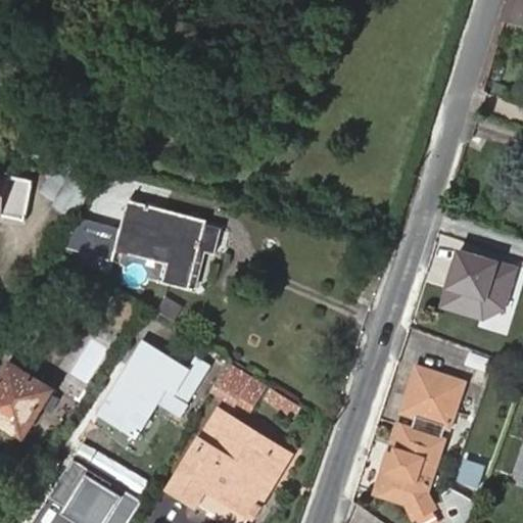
[(80,216),(99,183),(78,170),(57,202),(80,216)]
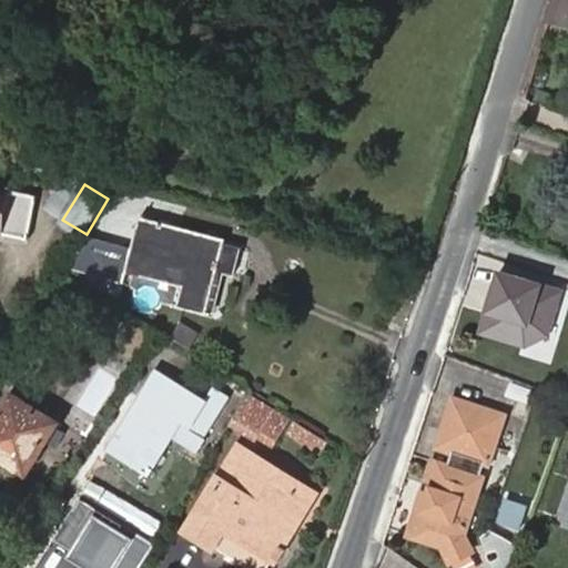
[(0,232),(26,239),(36,196),(0,189),(0,232)]
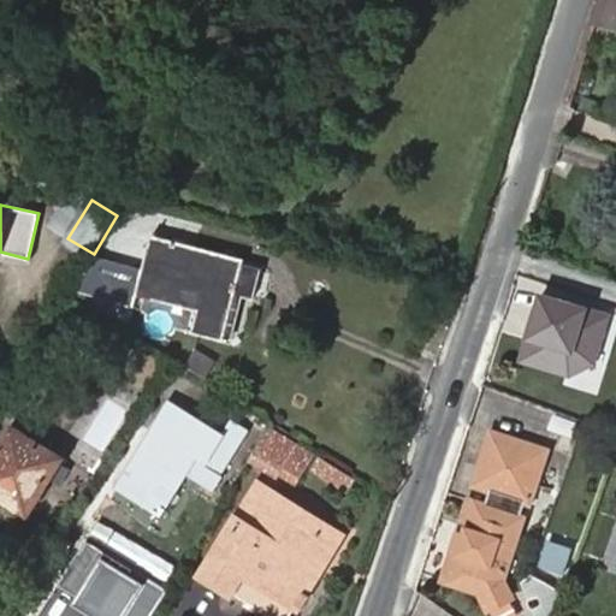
[(150,241),(143,267),(96,255),(75,294),(135,307),(137,295),(201,309),(196,333),(225,341),(238,296),(254,301),(262,267),(150,241)]
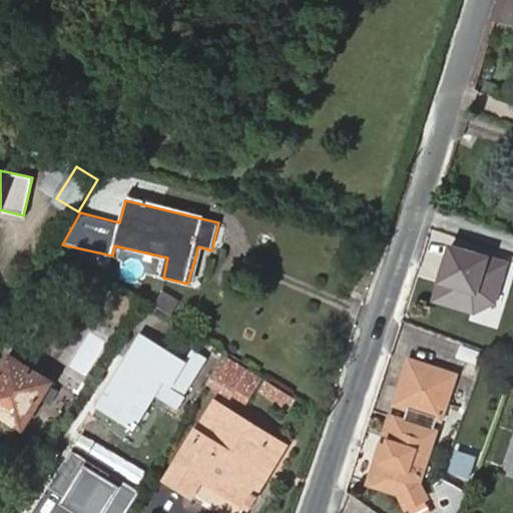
[(507,260),(451,242),(446,261),(452,262),(441,300),(475,310),(499,289),(507,260)]
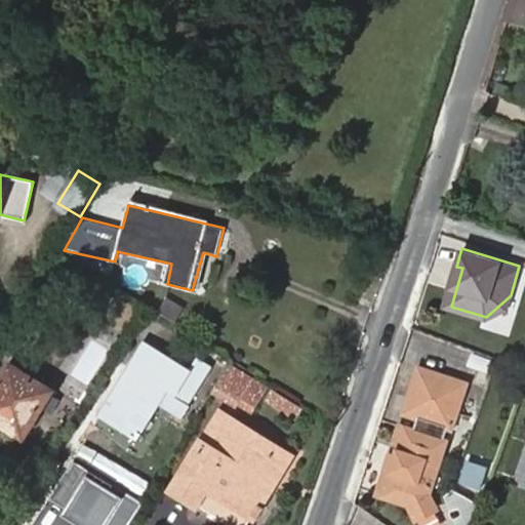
[(462,268),(456,267),(445,305),(451,307),(462,268)]
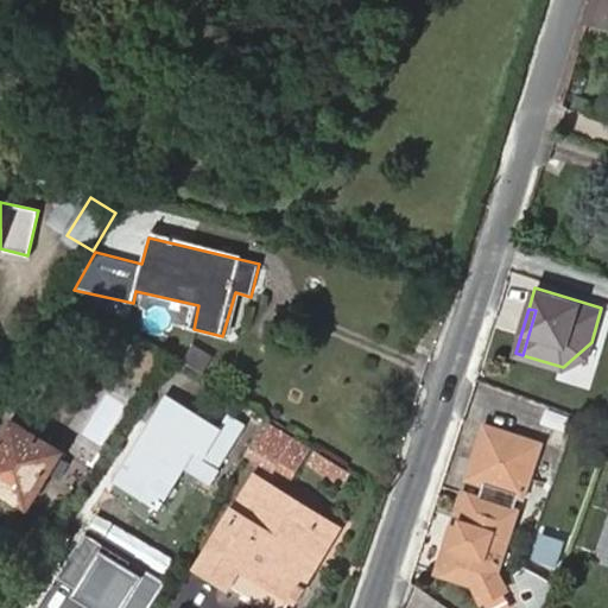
[(187,366),(208,373),(215,352),(194,344),(187,366)]
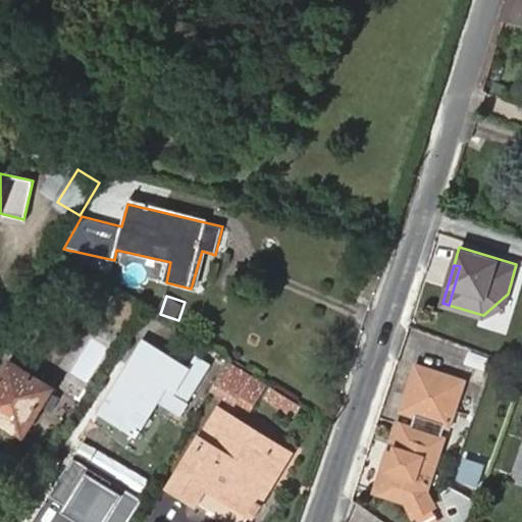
[(167,389),(188,402),(211,365),(199,358),(192,370),(146,343),(101,414),(137,437),(159,403),(167,389)]
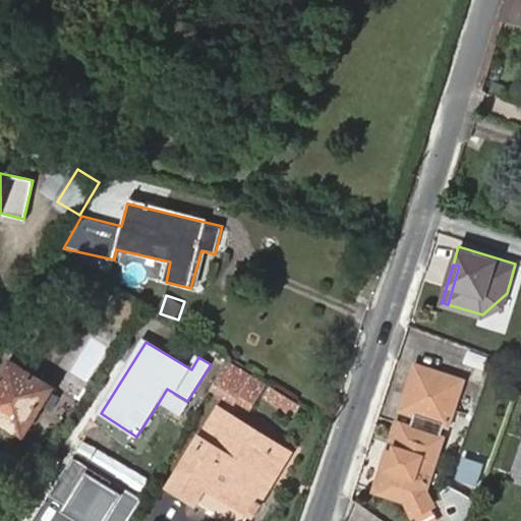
[(214,388),(250,411),(268,385),(231,361),(214,388)]
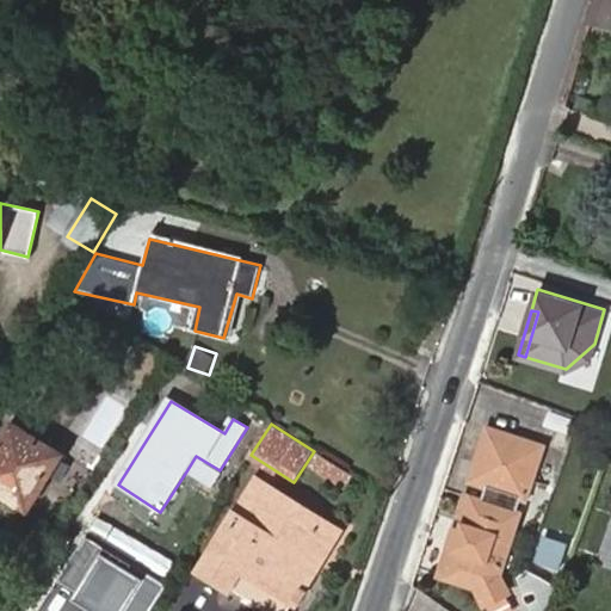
[(30,507),(61,456),(12,426),(0,445),(0,491),(7,497),(6,500),(7,506),(10,510),(12,511),(16,513),(19,513),(24,513),(28,512),(30,507)]
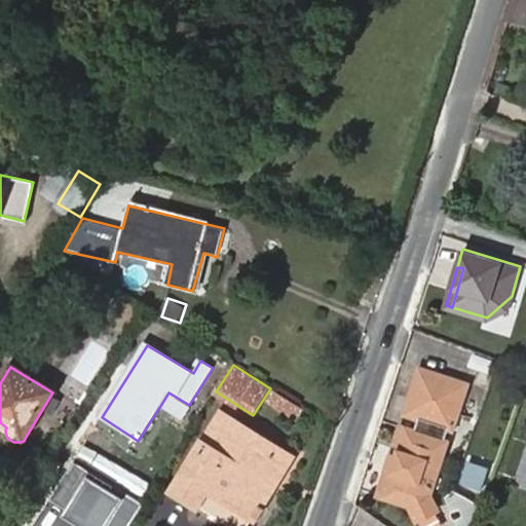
[(398,472),(437,486),(451,440),(448,439),(451,425),(454,426),(468,381),(422,367),(412,398),(426,402),(418,429),(412,427),(398,472)]
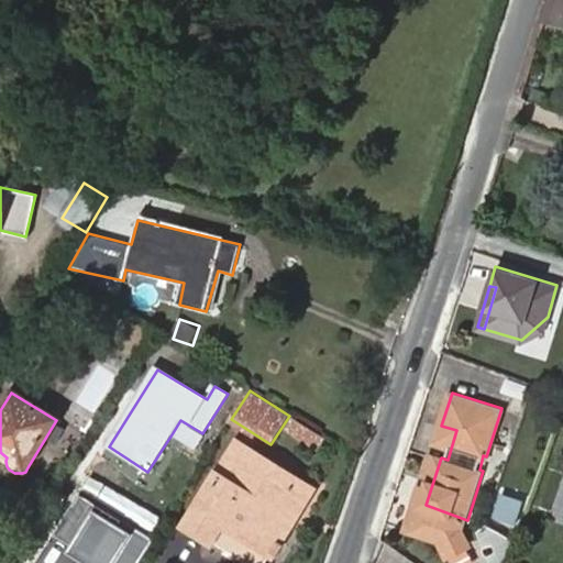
[(207,437),(202,433),(180,420),(172,434),(198,450),(207,437)]
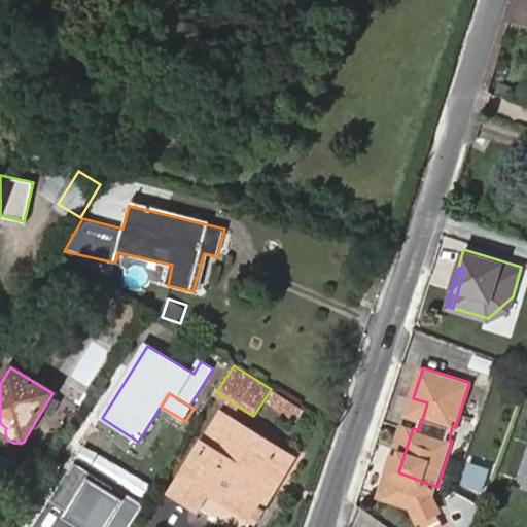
[(413,398),(391,470),(398,472),(413,428),(419,430),(427,402),(413,398)]
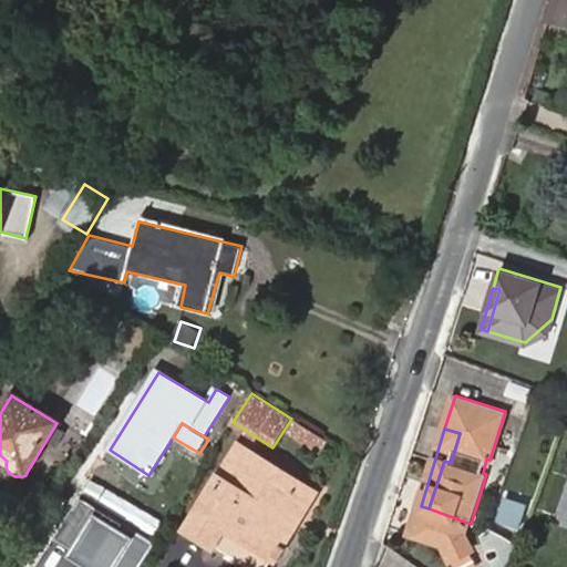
[(241,449),(188,533),(210,546),(222,529),(276,562),(279,556),(276,554),(312,492),(241,449)]
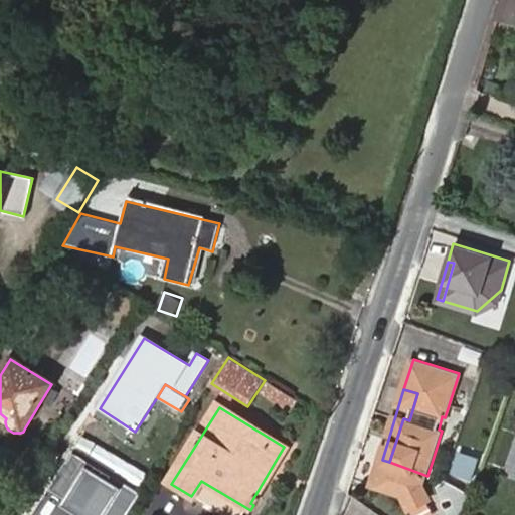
[(480,463),(462,456),(455,475),(474,481),(480,463)]
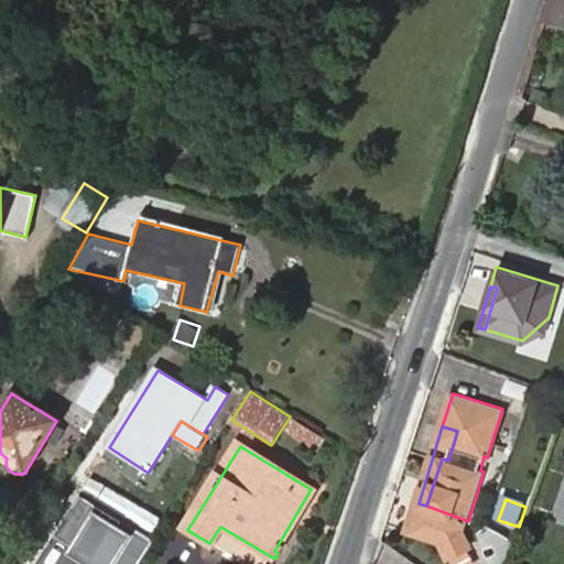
[(426,506),(419,503),(411,529),(419,531),(426,506)]
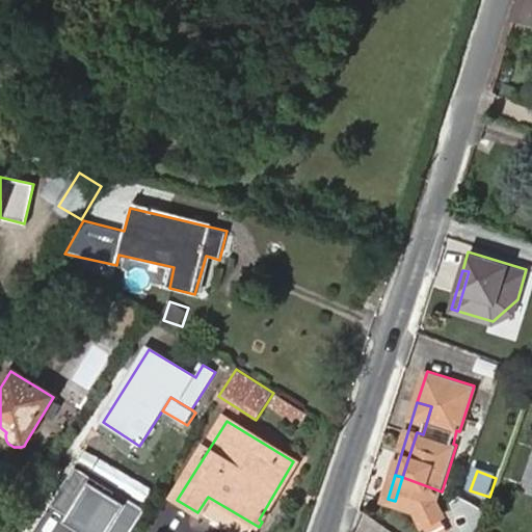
[(440,498),(442,491),(402,477),(395,501),(420,508),(426,520),(430,517),(442,510),(445,508),(440,498)]
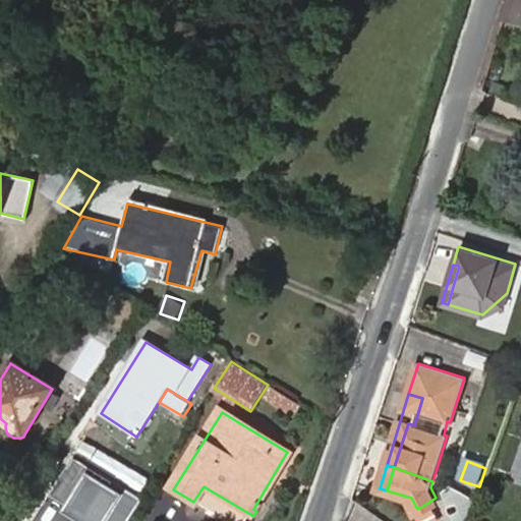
[(436,505),(432,500),(421,507),(424,512),(436,505)]
